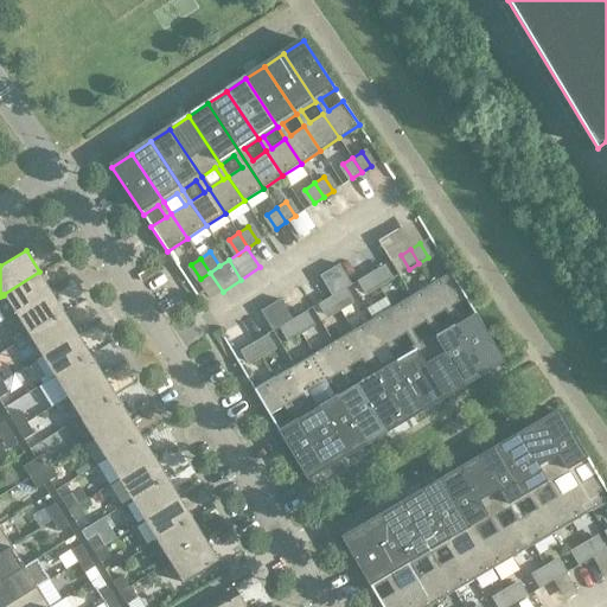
[(342,289),(352,283),(340,263),(320,276),(332,295),(342,289)]
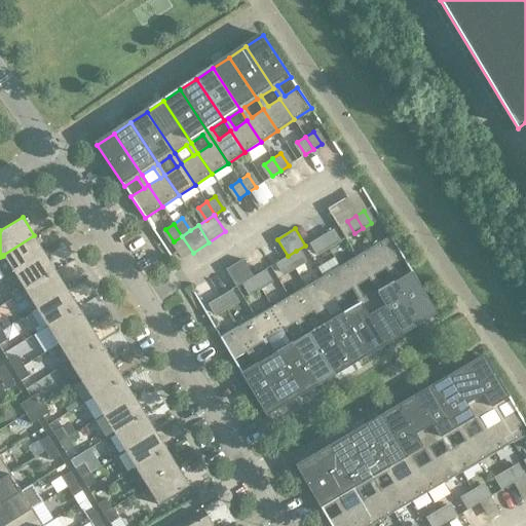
[(330,231),(322,236),(329,249),(337,243),(330,231)]
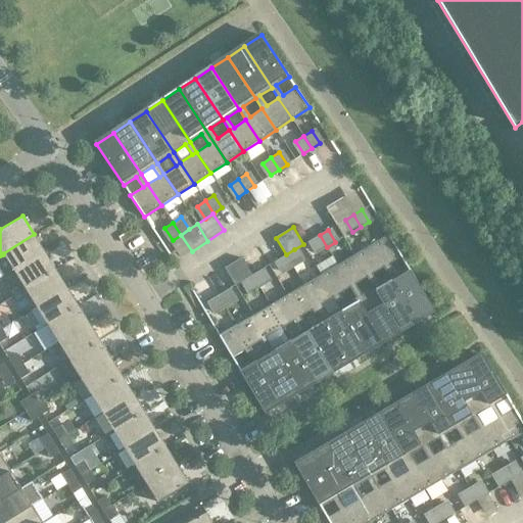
[(45,252),(34,234),(3,253),(3,254),(14,271),(45,252)]
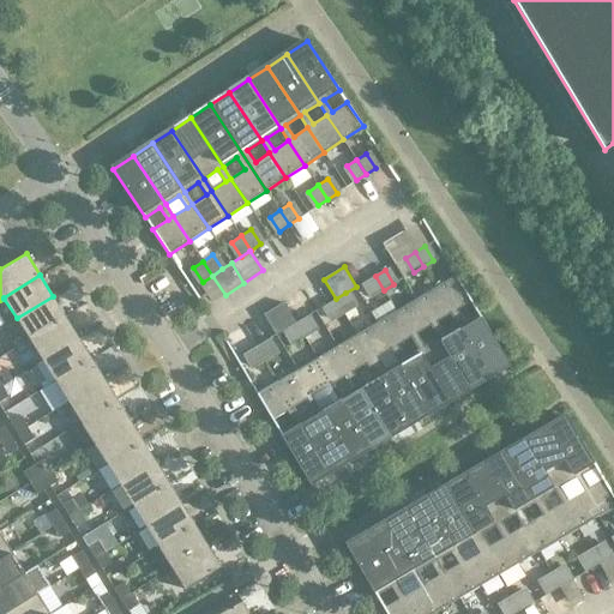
[(471,301),(457,275),(435,288),(451,313),(458,325),(488,375),(509,363),(479,313),(464,321),(457,309),(471,301)]
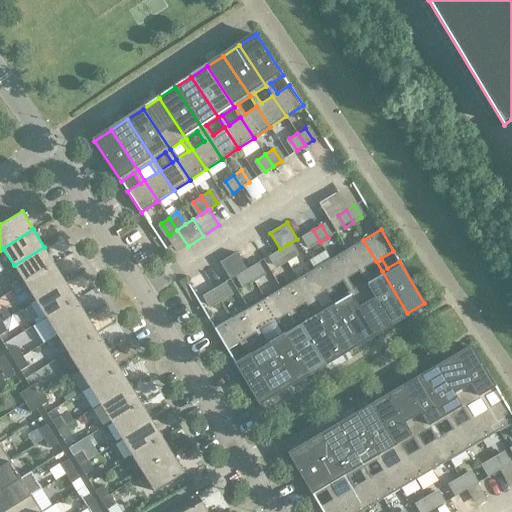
[(320,242),(313,230),(305,235),(312,247),(320,242)]
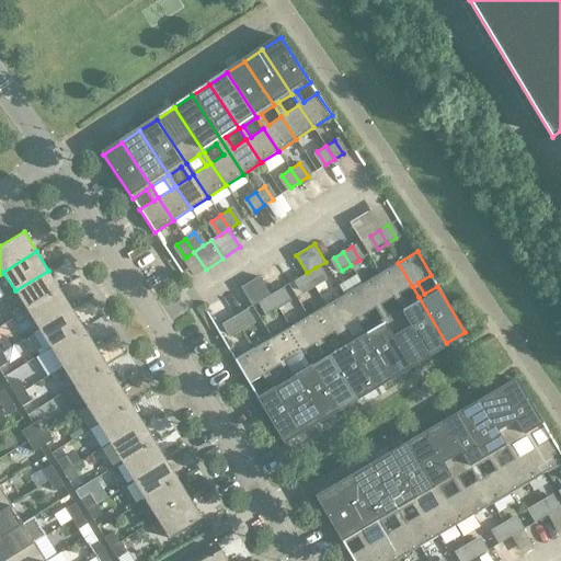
[(412,286),(398,263),(380,273),(395,297),(401,308),(428,354),(446,343),(419,297),(405,305),(399,294),(412,286)]
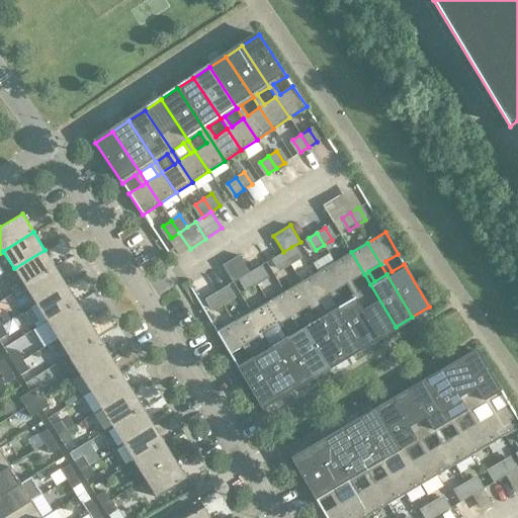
[(291,247),(283,252),(290,265),(298,260),(291,247)]
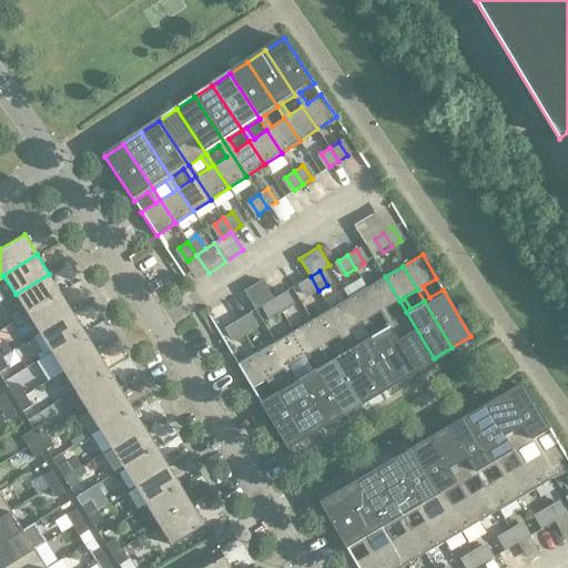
[(61,293),(49,274),(16,294),(27,314),(61,293)]
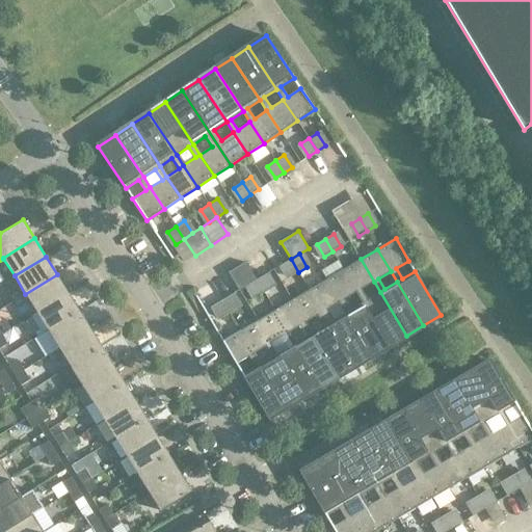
[(298,272),(291,259),(283,264),(290,277),(298,272)]
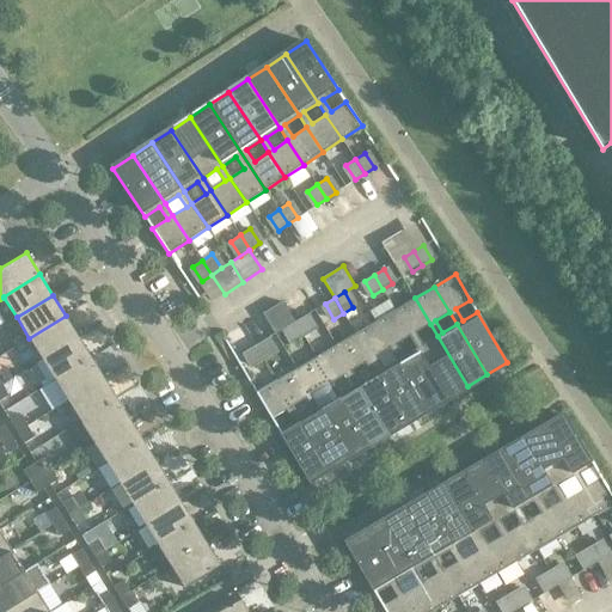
[(430,324),(415,298),(395,310),(410,336),(417,348),(447,398),(467,386),(438,336),(423,344),(416,332),(430,324)]
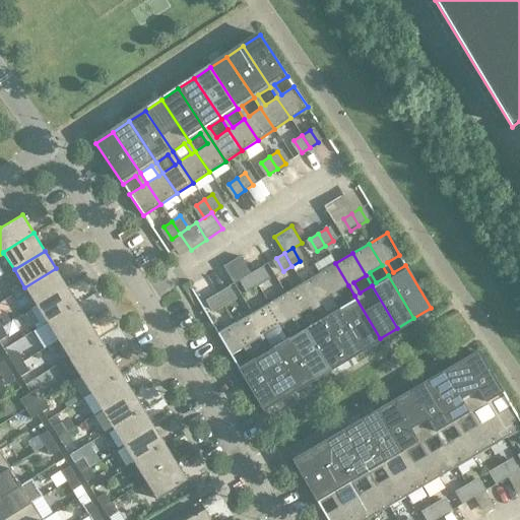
[(243,278),(251,273),(241,256),(223,266),(234,283),(243,278)]
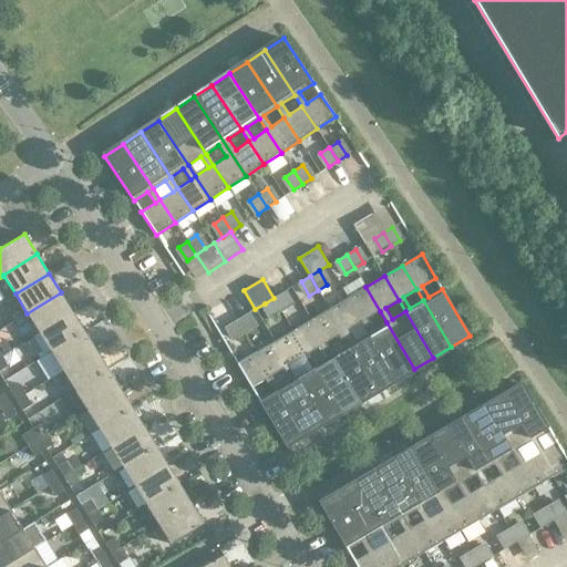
[(380,311),(366,287),(348,298),(362,321),(369,333),(397,379),(414,369),(387,322),(373,330),(367,319),(380,311)]
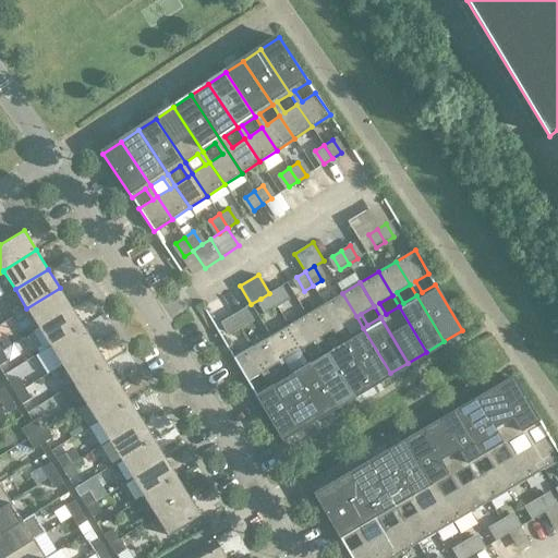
[(72,306),(60,288),(26,308),(38,327),(72,306)]
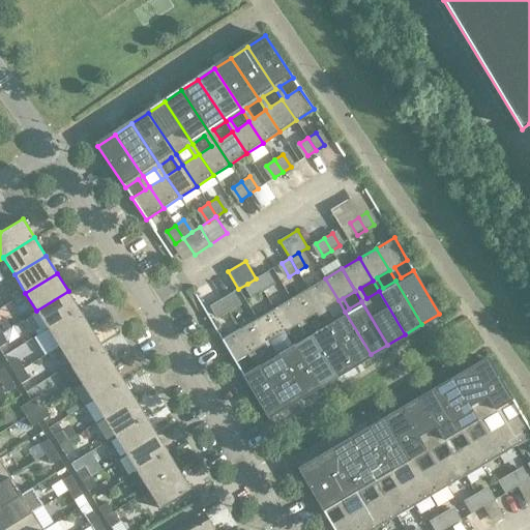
[(264,273),(256,278),(263,291),(271,286),(264,273)]
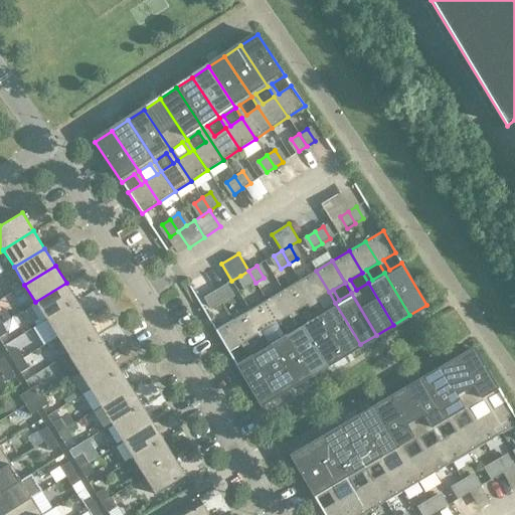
[(255,283),(248,271),(240,276),(247,288),(255,283)]
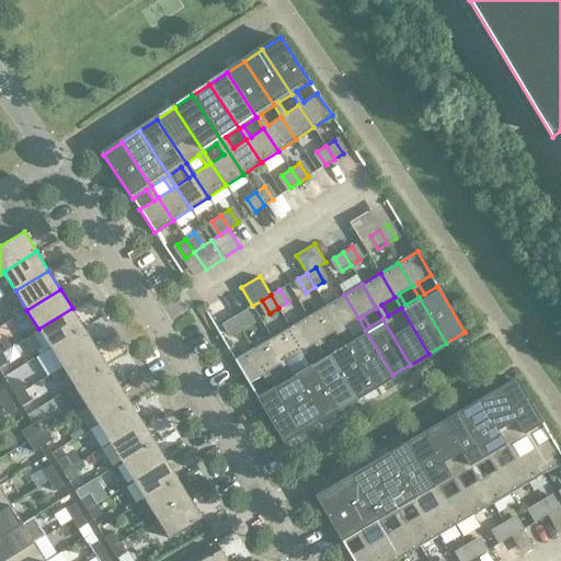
[(358,318),(344,295),(325,306),(374,386),(392,375),(365,330),(352,338),(345,327),(358,318)]
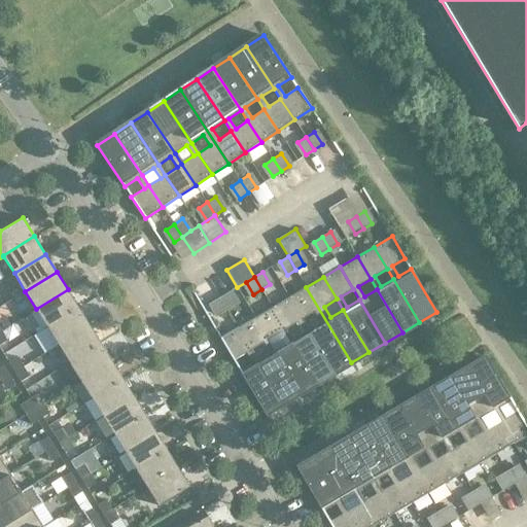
[(351,362),(306,287),(289,297),(303,319),(315,312),(321,322),(309,329),(335,373),(351,362)]
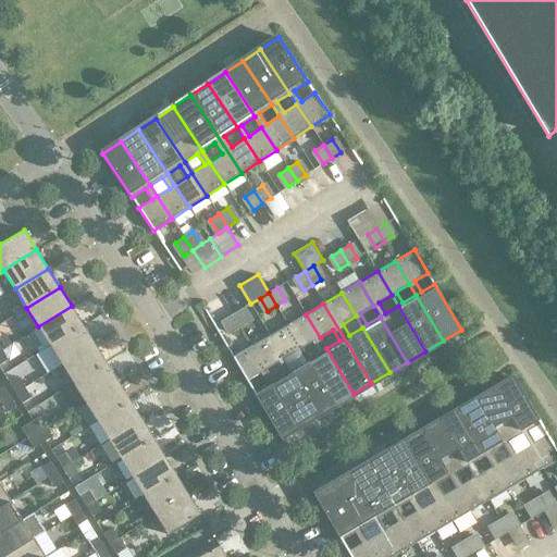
[(83,325),(72,306),(38,326),(50,345),(83,325)]
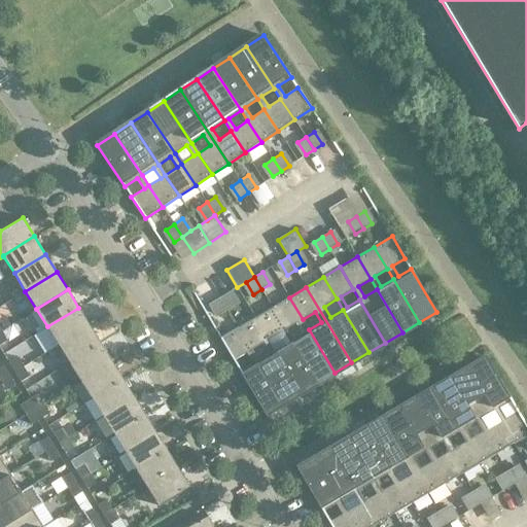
[(229,292),(220,297),(227,310),(236,305),(229,292)]
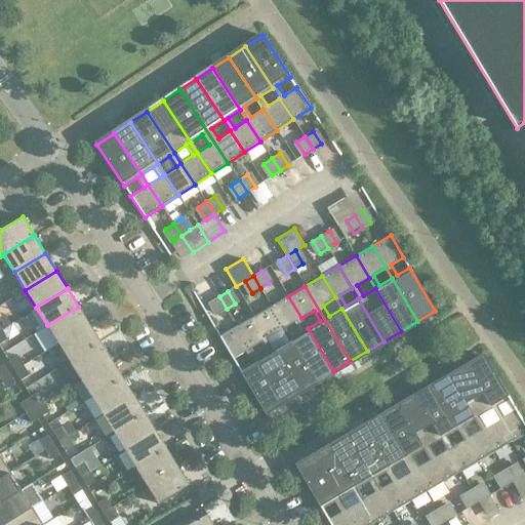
[(227,309),(219,296),(211,301),(218,314),(227,309)]
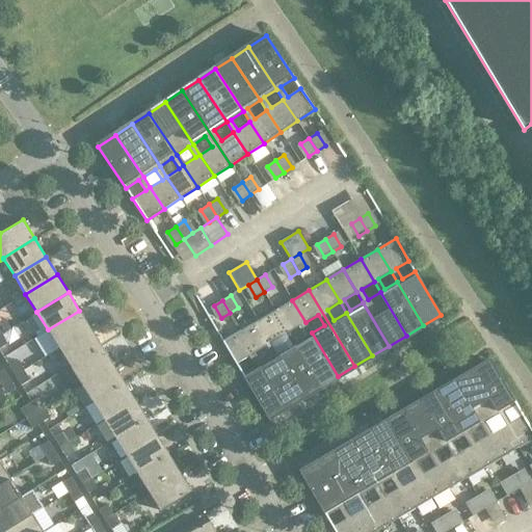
[(306,322),(292,300),(274,311),(288,333),(300,325),(307,336),(294,343),(320,387),(338,376),(312,333),(306,322)]
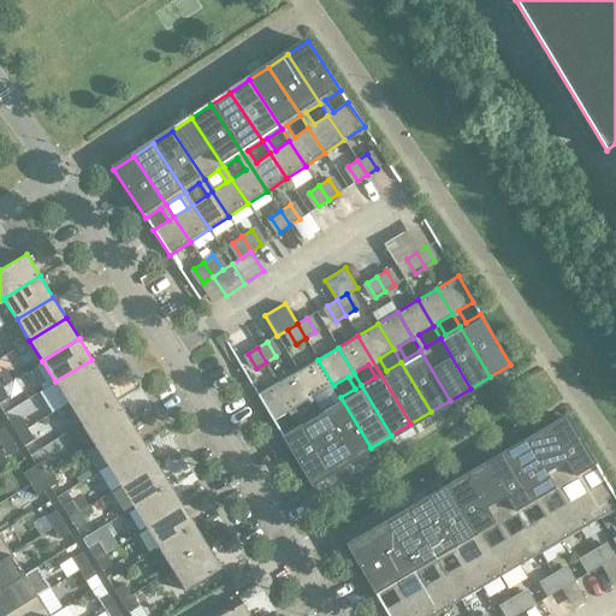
[(105,380),(92,360),(55,381),(69,403),(105,380)]
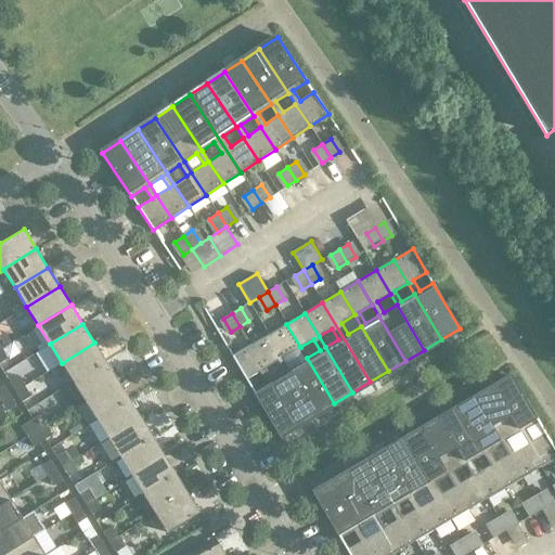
[(334,403),(307,358),(300,347),(286,324),(269,334),(283,358),(296,350),(302,361),(289,369),(317,414),(334,403)]
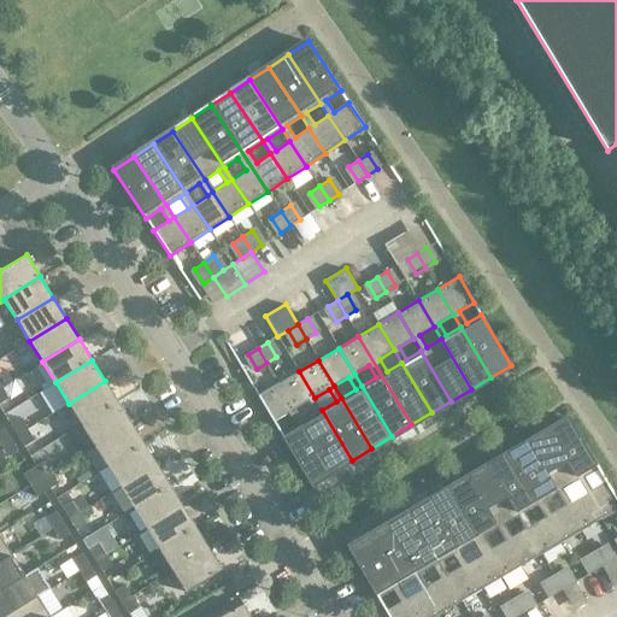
[(352,460),(322,410),(315,398),(299,371),(278,383),(294,410),(309,400),(316,413),(301,422),(331,471),(352,460)]
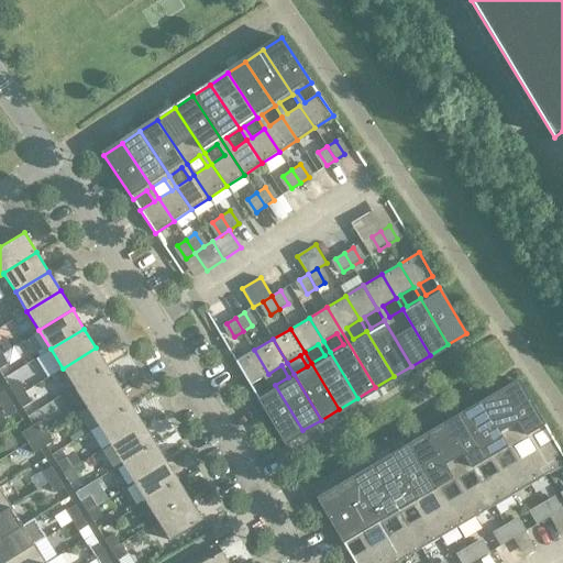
[(108,366),(96,348),(63,368),(75,387),(108,366)]
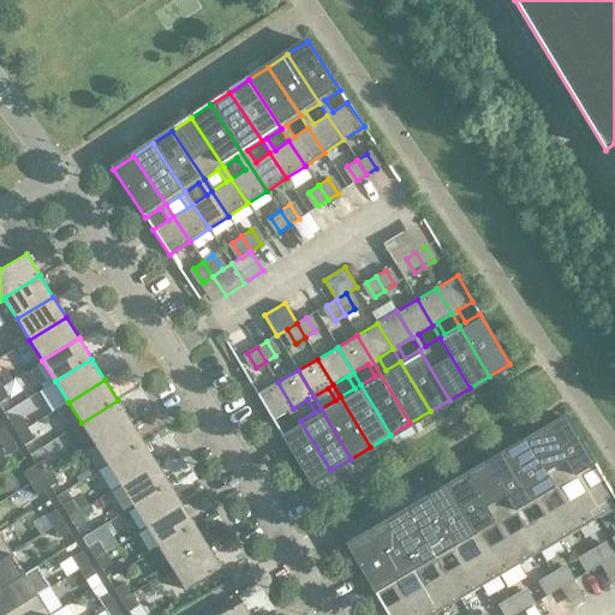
[(330,470),(300,421),(293,408),(278,382),(257,394),(273,421),(287,411),(296,424),(280,433),(310,483),(330,470)]
